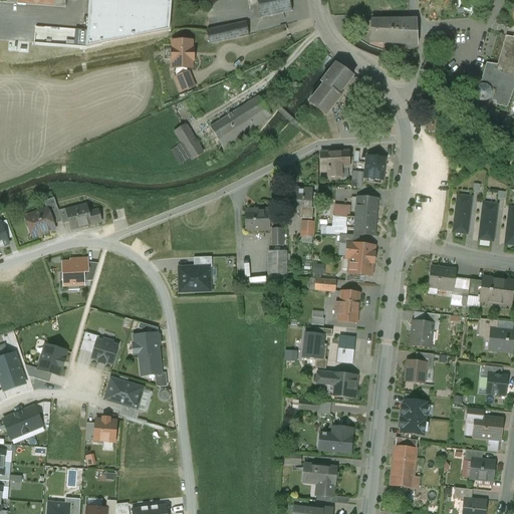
[(169,30),(170,0),(89,0),(86,47),(169,30)]
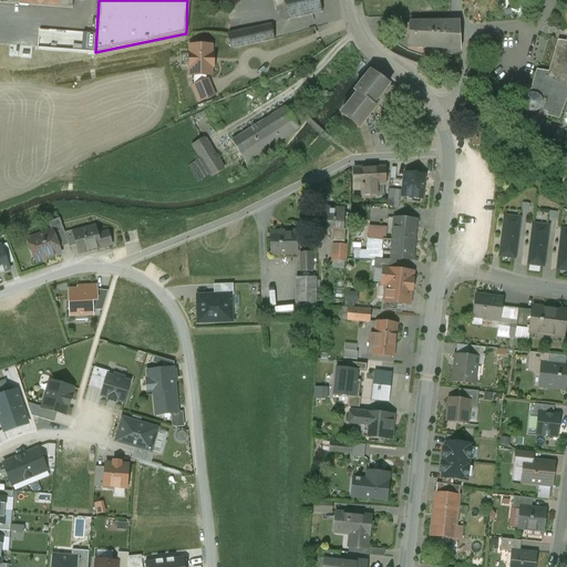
[(319,0),(284,0),(288,20),(322,12),(319,0)]
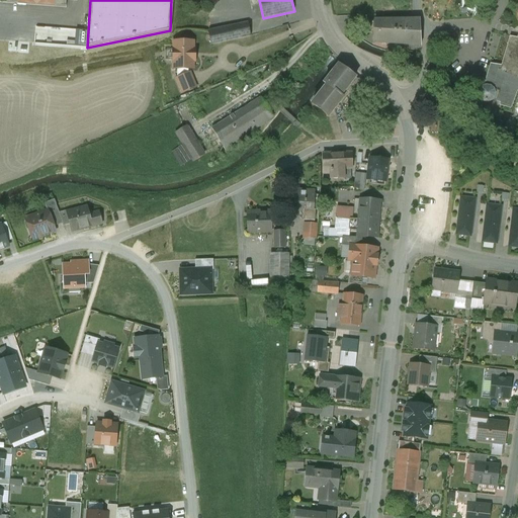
[(422,0),(424,14),(447,13),(446,0),(422,0)]
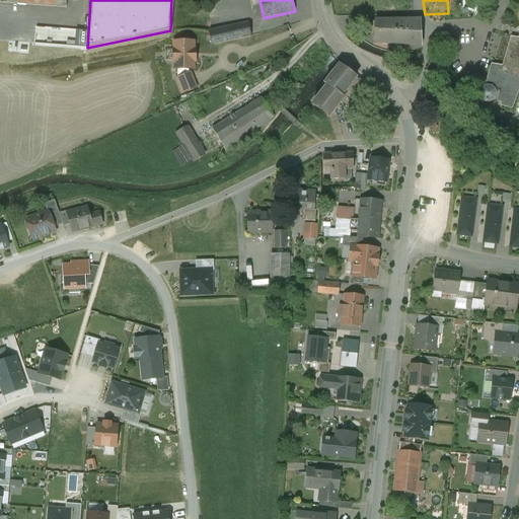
[(419,20),(363,21),(362,32),(374,32),(373,43),(421,45),(421,46),(422,46),(422,45),(420,22),(419,20)]
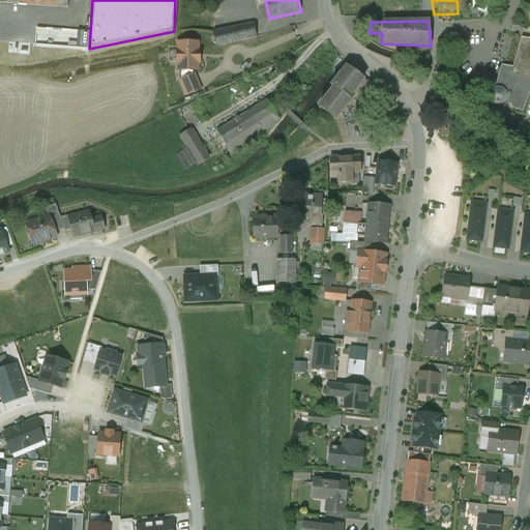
[(253,24),(241,26),(243,39),(256,37),(257,37),(256,36),(254,25),(254,24),(253,24)]
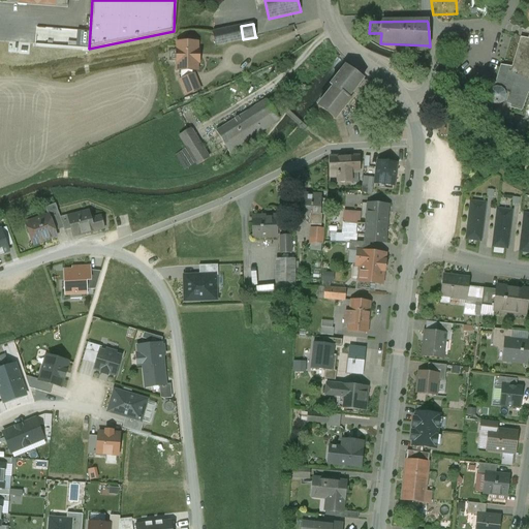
[(241,26),(221,30),(224,43),(243,39),(241,26)]
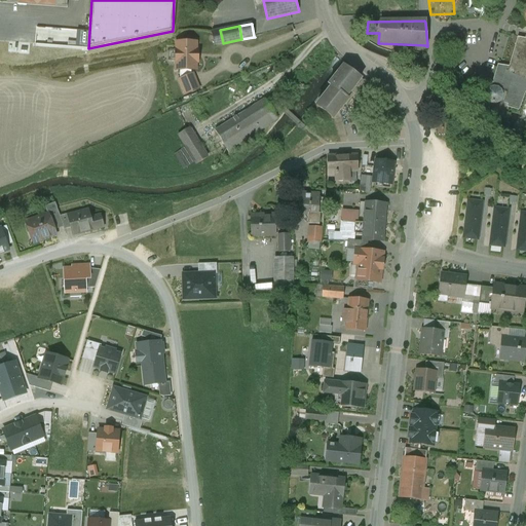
[(220,30),(211,32),(214,45),(223,43),(220,30)]
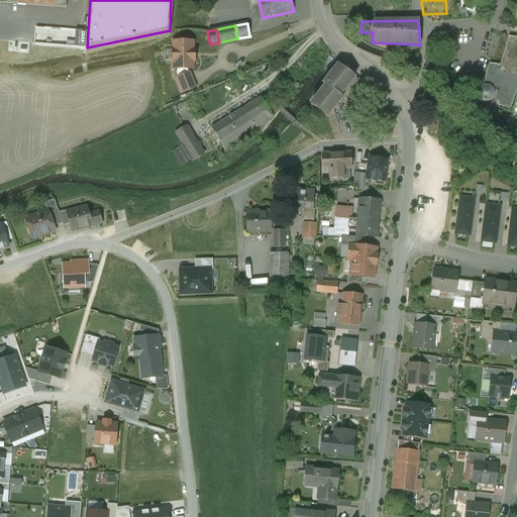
[(516,36),(516,39),(509,37),(500,69),(490,66),(483,87),(486,87),(489,87),(491,89),(492,91),(493,94),(493,97),(492,99),(500,101),(499,105),(508,107),(509,108),(516,86),(516,36)]
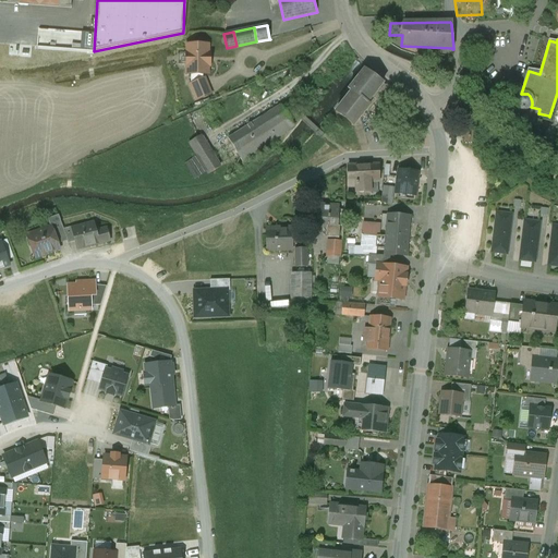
[(191,74),(191,84),(203,80),(203,75),(207,75),(208,75),(208,74),(208,67),(209,67),(210,67),(210,65),(209,65),(210,62),(209,58),(210,55),(210,53),(209,53),(208,53),(208,46),(208,45),(207,45),(187,45),(186,45),(186,46),(187,46),(186,52),(186,55),(187,55),(186,56),(186,64),(186,65),(186,67),(186,74),(187,74),(191,74)]
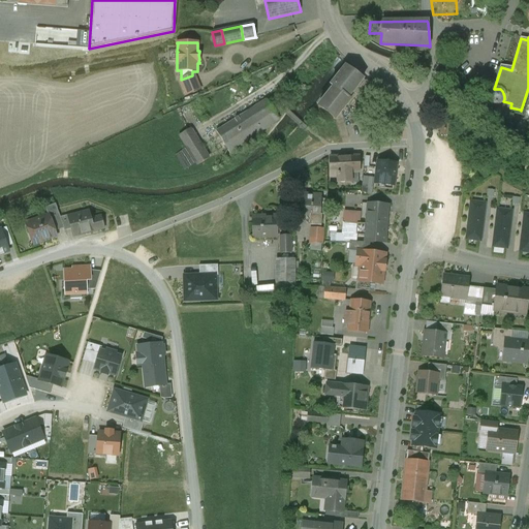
[(346,66),(331,86),(333,87),(318,106),(335,120),(350,99),(348,97),(363,79),(346,66)]
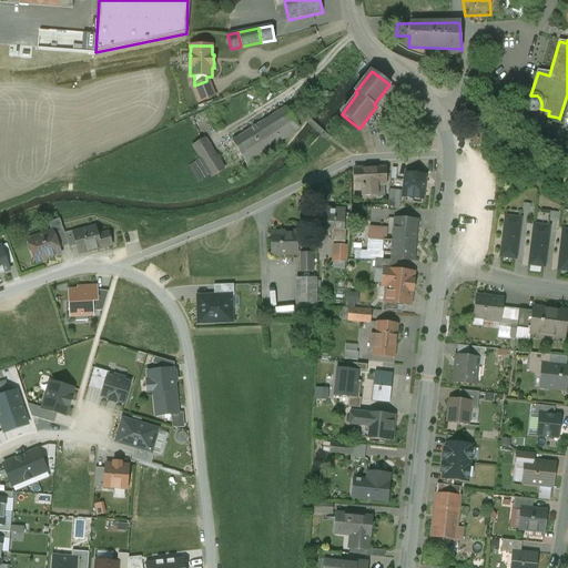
[(206,81),(194,85),(193,87),(194,87),(200,101),(200,102),(200,103),(201,102),(214,97),(215,97),(215,95),(214,95),(209,81),(209,80),(208,80),(206,81)]
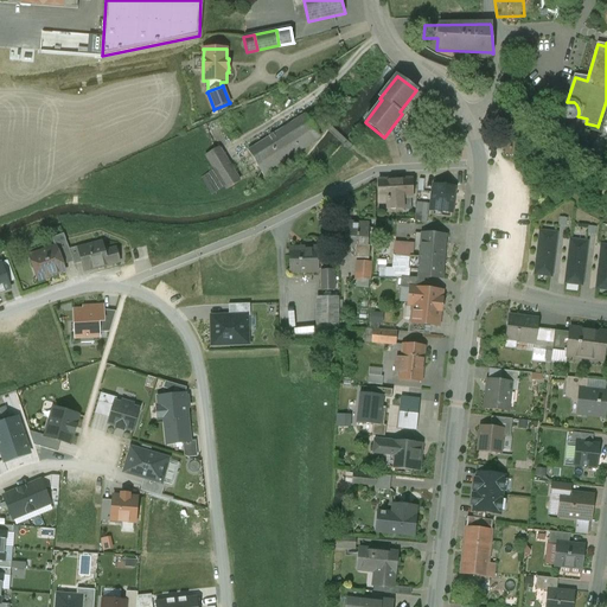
[(579,114),(579,110),(577,107),(576,104),(574,102),(570,102),(567,102),(564,104),(562,108),(562,110),(562,114),(564,116),(567,119),(570,119),(574,119),(576,116),(577,116),(579,114)]
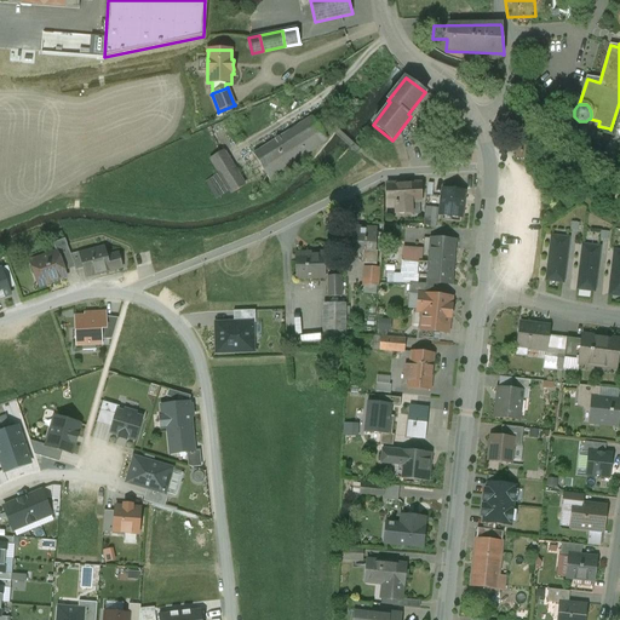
[(313,116),(253,154),(269,179),(306,155),(305,153),(319,144),(326,137),(313,116)]
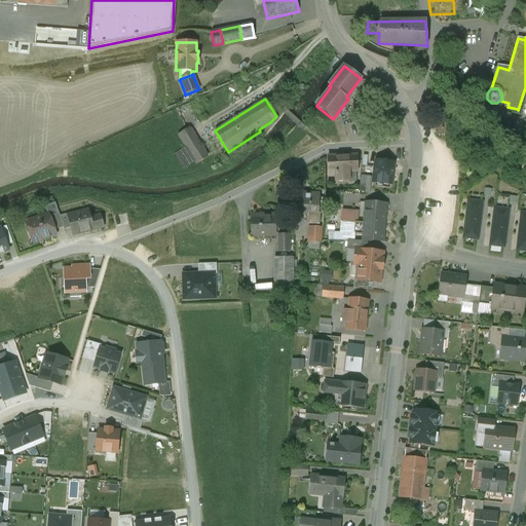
[(188,127),(184,130),(179,134),(186,147),(195,161),(197,163),(208,157),(188,127)]
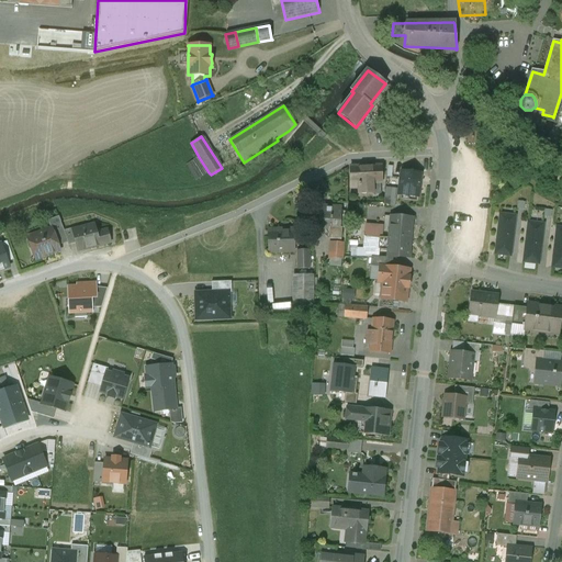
[(199,157),(188,164),(198,179),(209,172),(199,157)]
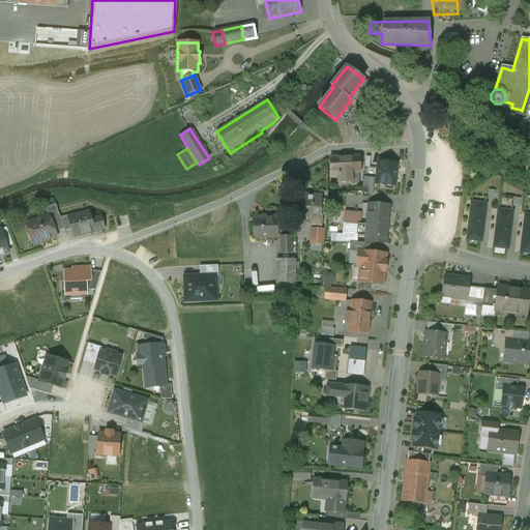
[(359,155),(330,156),(330,173),(332,173),(333,177),(339,177),(339,183),(352,182),(358,182),(357,173),(360,173),(359,155)]
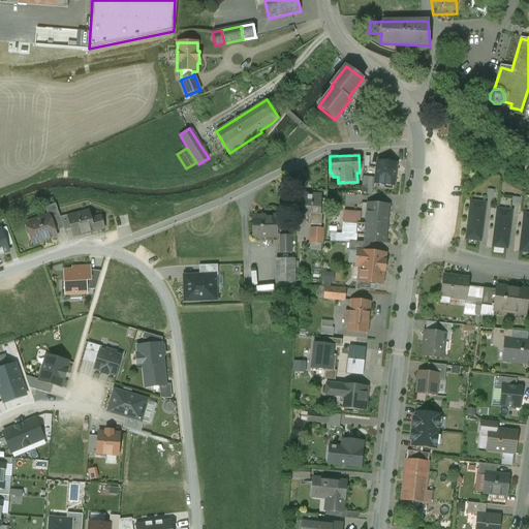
[(379,163),(377,182),(394,183),(395,164),(379,163)]
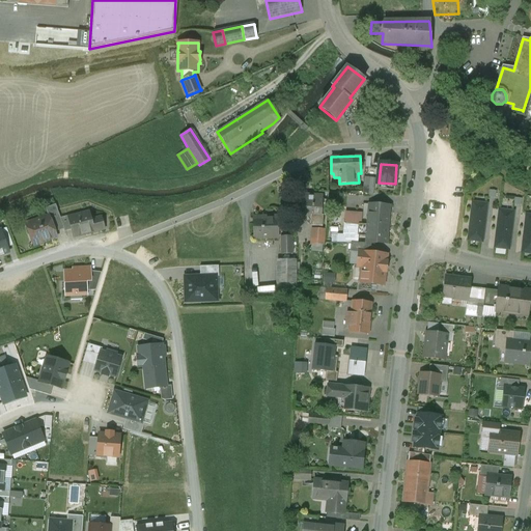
[(375,195),(378,177),(366,176),(364,194),(375,195)]
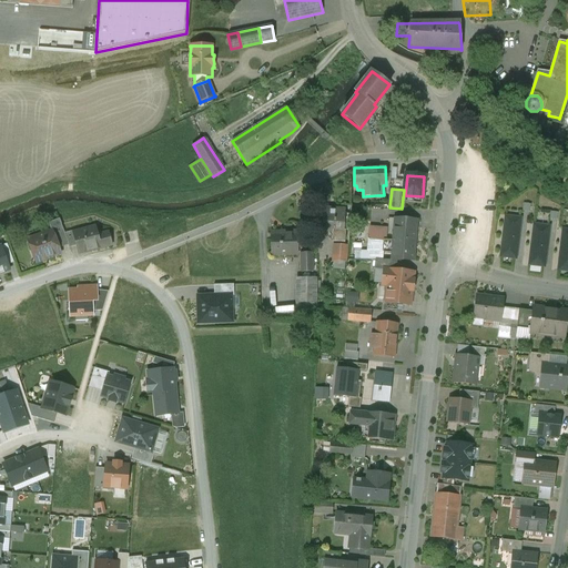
[(345,210),(323,209),(322,231),(334,231),(343,232),(343,231),(345,210)]
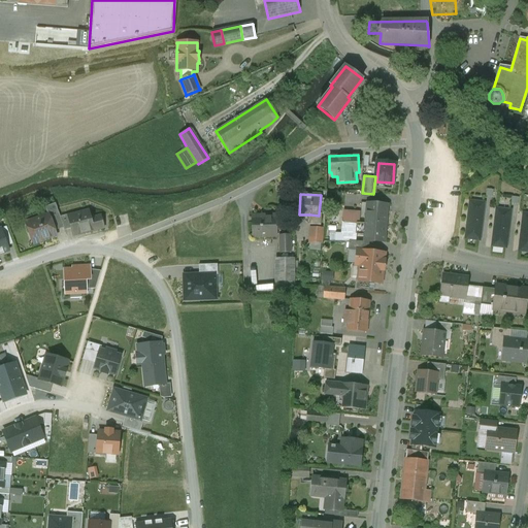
[(484,203),(470,202),(468,220),(482,222),(484,203)]
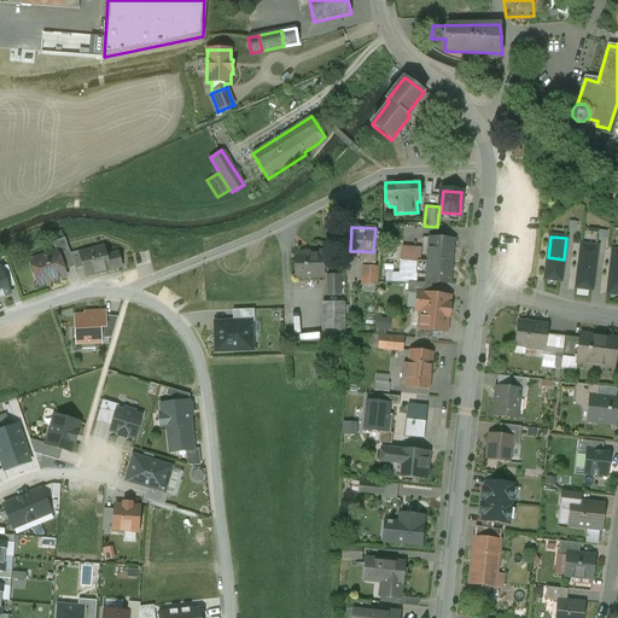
[(453,239),(430,238),(427,262),(426,275),(426,283),(432,284),(448,284),(449,284),(453,239)]
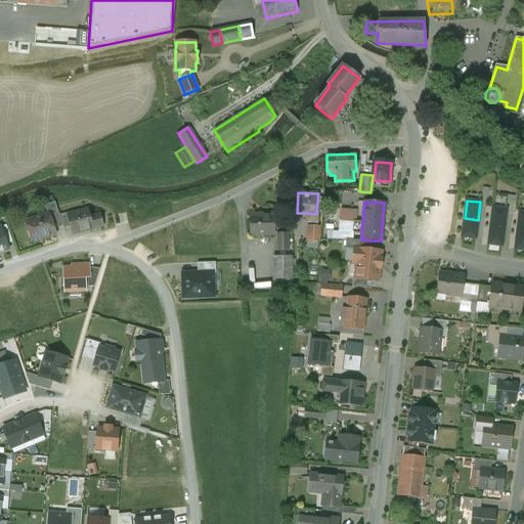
[(57,209),(56,207),(47,210),(48,213),(53,226),(62,223),(62,222),(59,215),(57,209)]
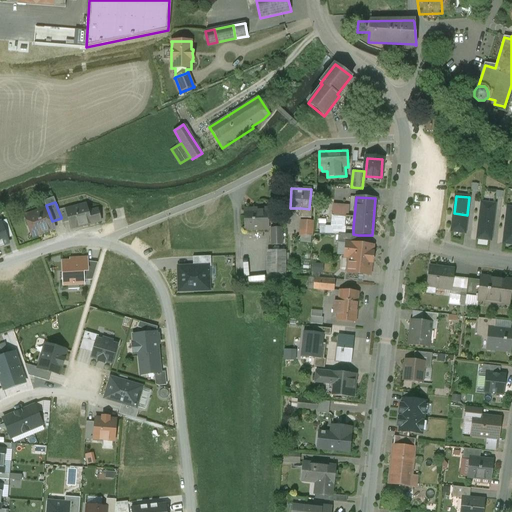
[(495,205),(481,203),(479,221),(492,222),(495,205)]
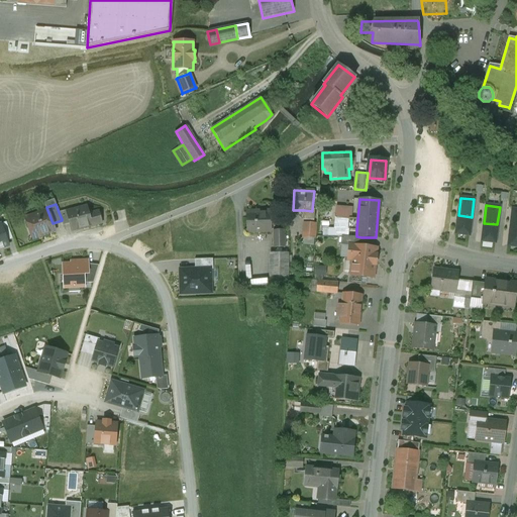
[(88,210),(78,213),(77,209),(68,212),(67,212),(70,223),(72,230),(101,223),(98,212),(89,215),(88,210)]
